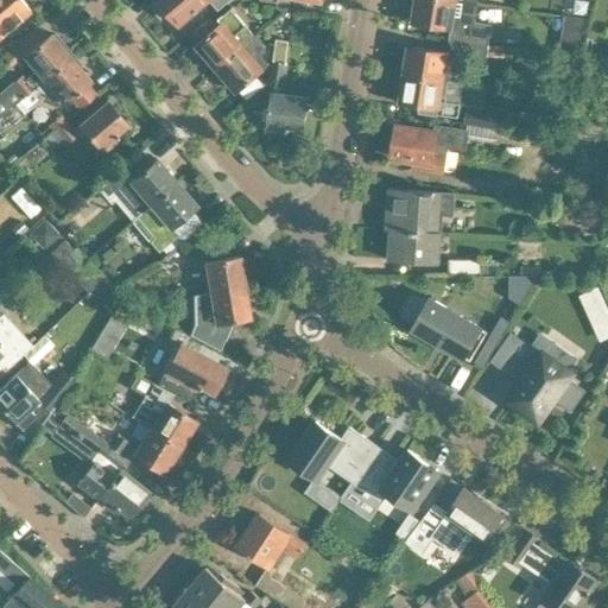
[(0,0),(0,35),(30,10),(20,0),(0,0)]
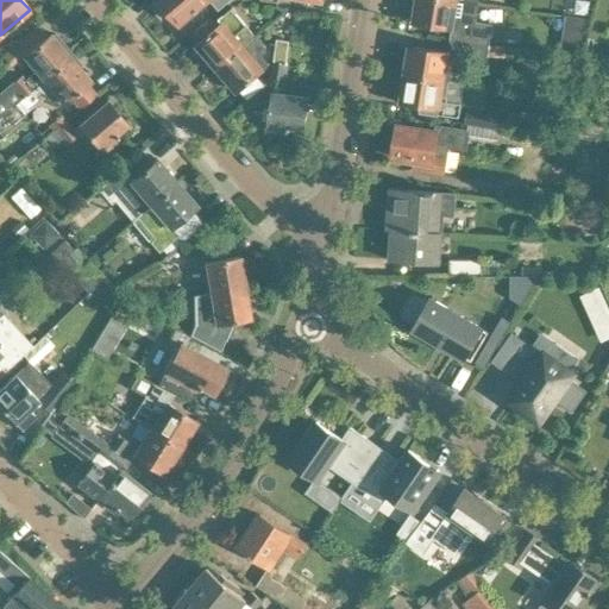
[(158,0),(179,24),(195,10),(198,11),(209,0),(218,10),(227,0),(158,0)]
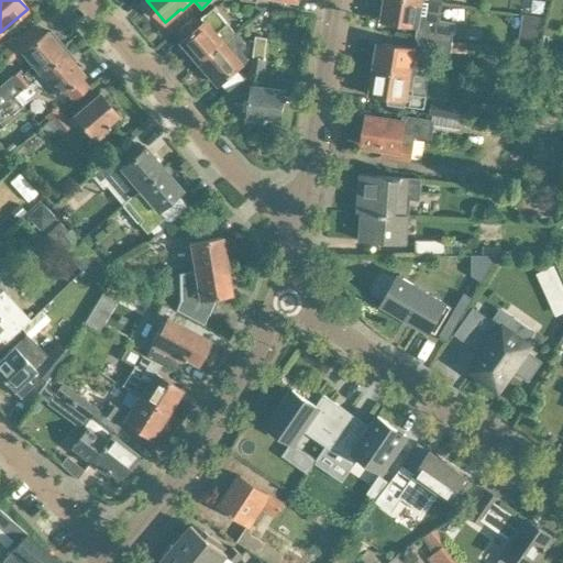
[(441,4),(417,0),(382,0),(381,9),(384,9),(382,21),(418,26),(416,37),(452,42),(454,22),(438,20),(441,4)]
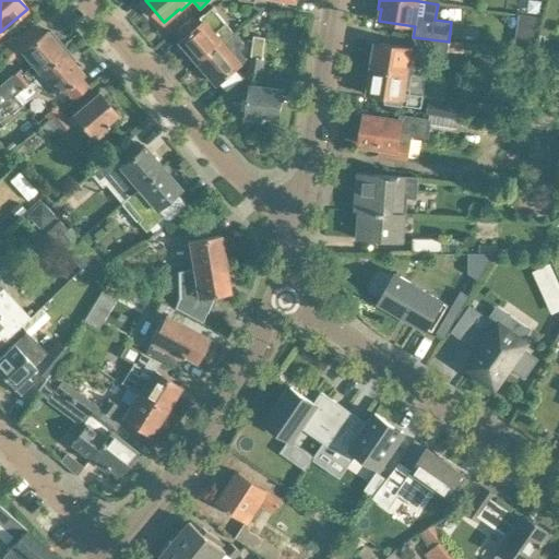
[(176,31),(183,38),(180,42),(199,62),(223,43),(235,32),(234,32),(212,7),(201,16),(204,21),(200,24),(193,15),(176,31)]
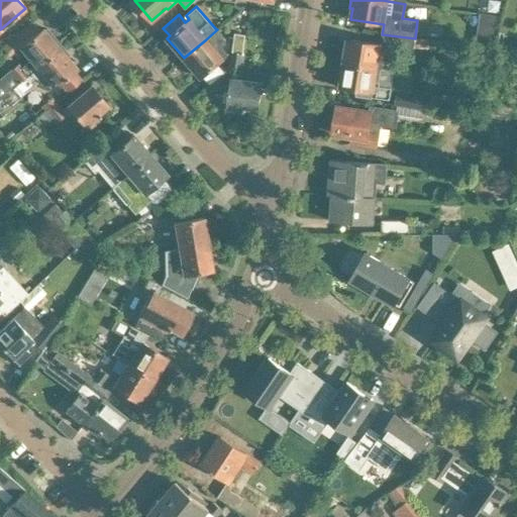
[(9,68),(0,76),(0,97),(12,88),(18,83),(59,48),(50,38),(54,36),(46,28),(43,30),(42,29),(40,31),(32,22),(17,34),(12,38),(20,47),(19,48),(28,59),(21,66),(18,63),(10,70),(9,68)]
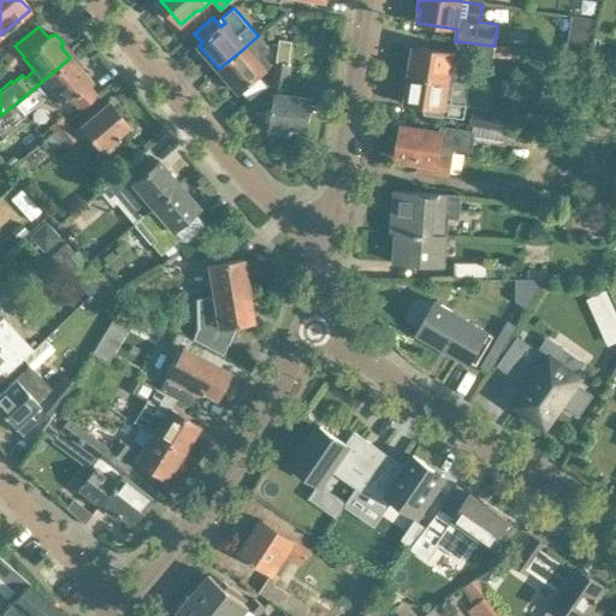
[(246,47),(219,69),(240,93),(273,64),(262,51),(268,46),(259,35),(246,47)]
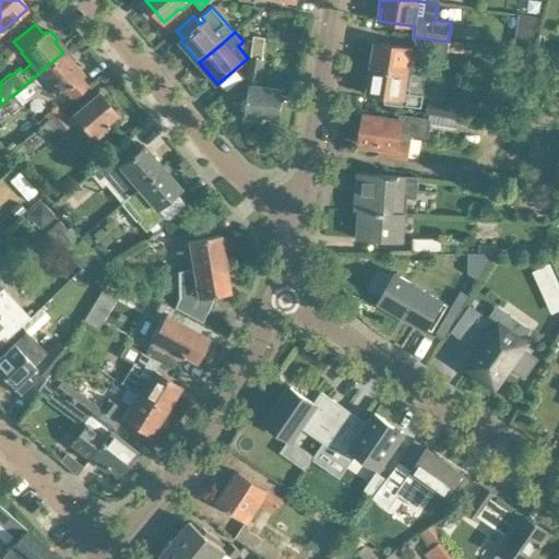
[(532,37),(516,35),(514,48),(528,50),(532,37)]
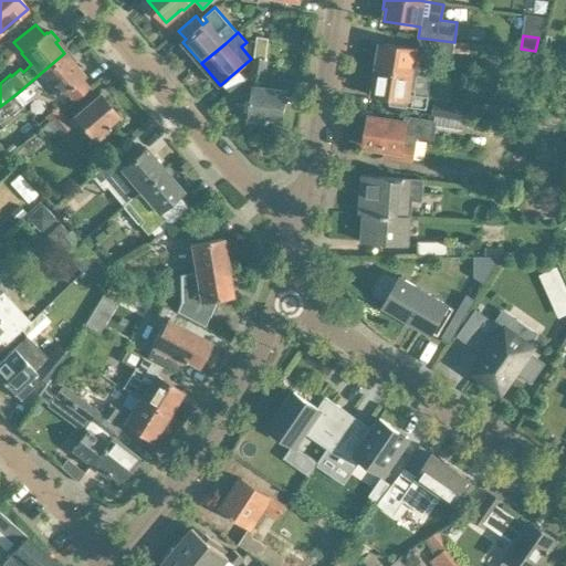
[(375,54),(373,69),(431,77),(433,58),(451,60),(452,51),(470,52),(471,44),(454,42),(418,38),(416,49),(380,43),(379,54),(375,54)]
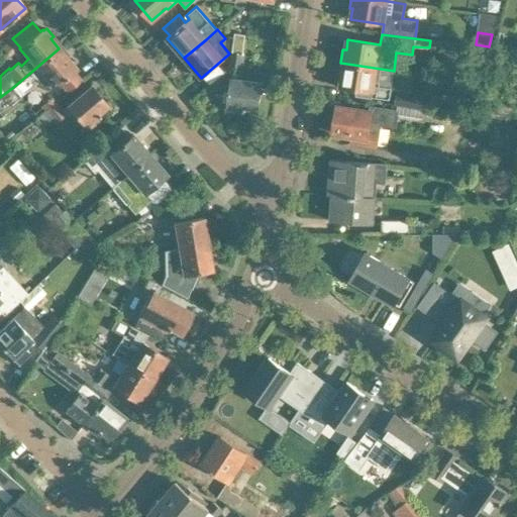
[(233,36),(230,53),(242,55),(245,38),(233,36)]
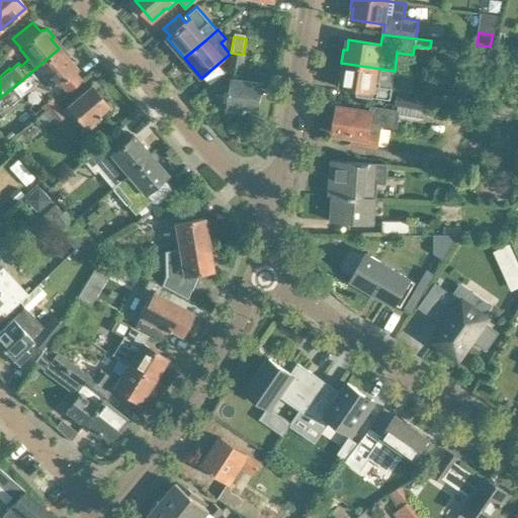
[(59,49),(18,83),(25,91),(37,81),(46,90),(51,86),(54,88),(61,83),(68,92),(81,81),(73,72),(77,69),(59,49)]
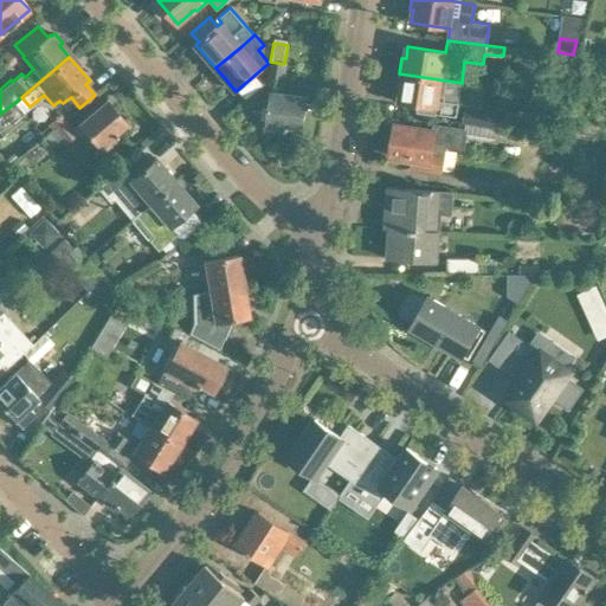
[(284,64),(270,62),(268,77),(283,79),(284,64)]
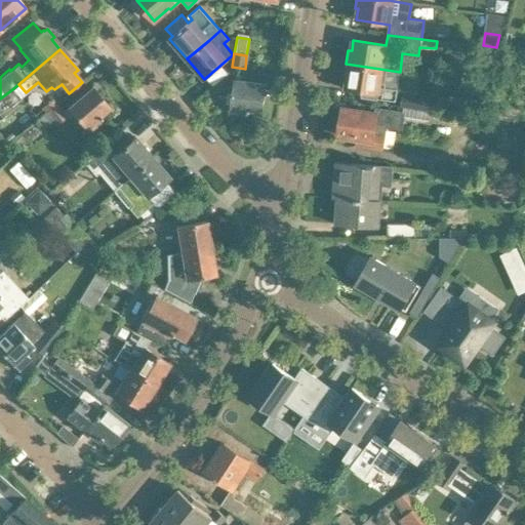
[(346,64),(344,77),(347,77),(346,88),(363,90),(362,95),(381,98),(396,102),(397,91),(397,90),(400,72),(346,64)]
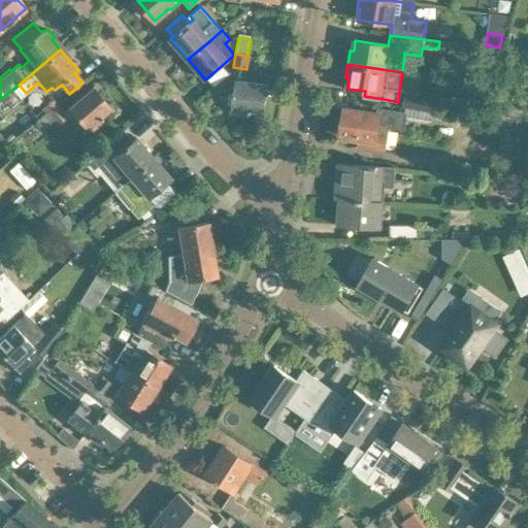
[(232,107),(233,107),(233,112),(250,114),(250,112),(251,112),(251,110),(264,111),(267,86),(236,80),(232,107)]
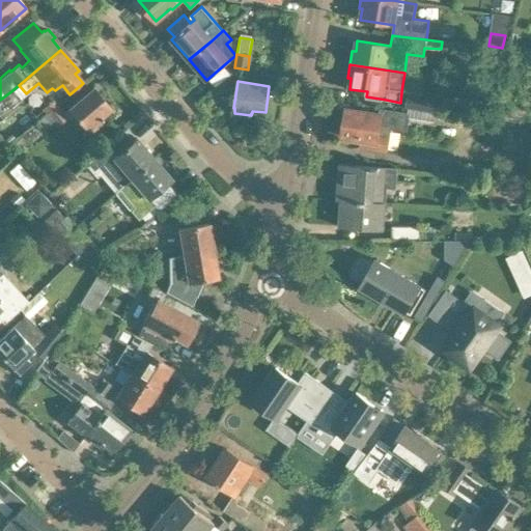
[(44,116),(37,121),(45,130),(54,122),(56,124),(65,116),(70,121),(68,122),(81,138),(89,131),(90,133),(103,121),(102,119),(103,118),(101,117),(111,109),(93,88),(73,105),(73,104),(62,112),(57,105),(44,116)]
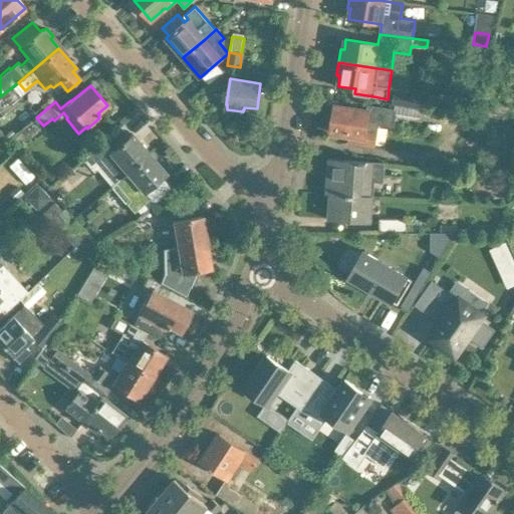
[(396,103),(396,105),(413,107),(414,97),(395,94),(393,103),(396,103)]
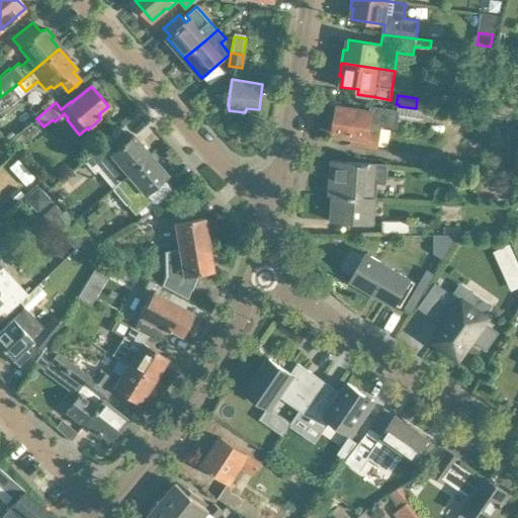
[(38,107),(42,113),(56,102),(52,97),(38,107)]
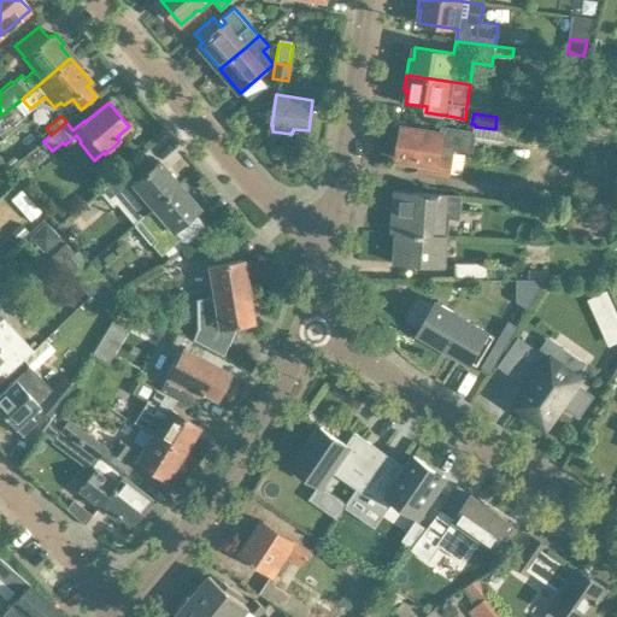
[(418,170),(442,175),(451,176),(456,148),(474,151),(475,136),(504,141),(505,130),(495,129),(475,127),(474,131),(442,127),(442,133),(403,127),(398,158),(419,162),(418,170)]
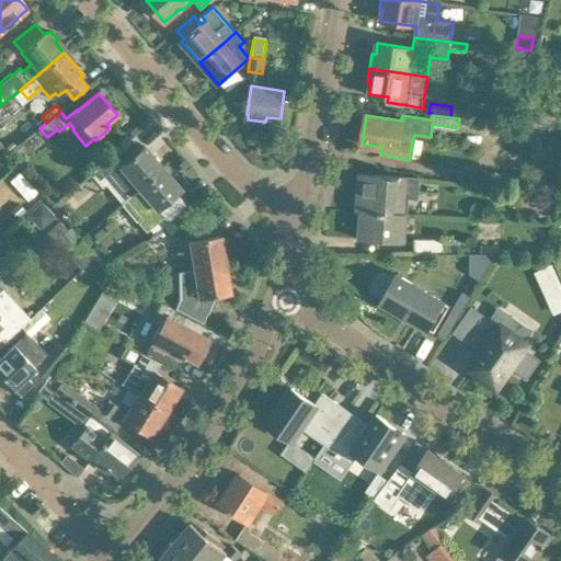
[(109,159),(92,172),(101,183),(103,181),(122,203),(125,199),(129,196),(162,169),(145,147),(139,151),(130,140),(109,159)]
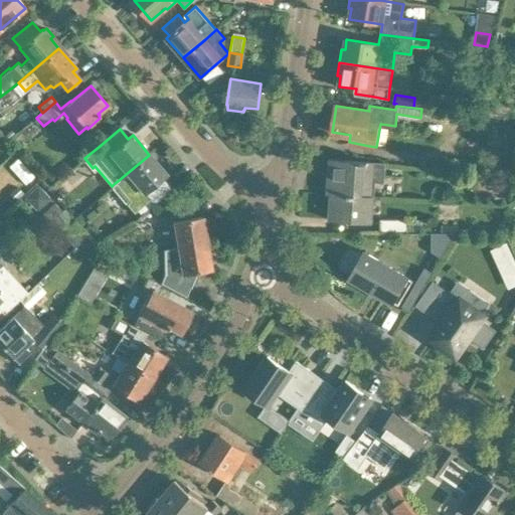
[(119,180),(115,183),(130,201),(127,204),(134,212),(149,200),(153,204),(155,202),(171,188),(162,177),(166,174),(149,155),(119,180)]
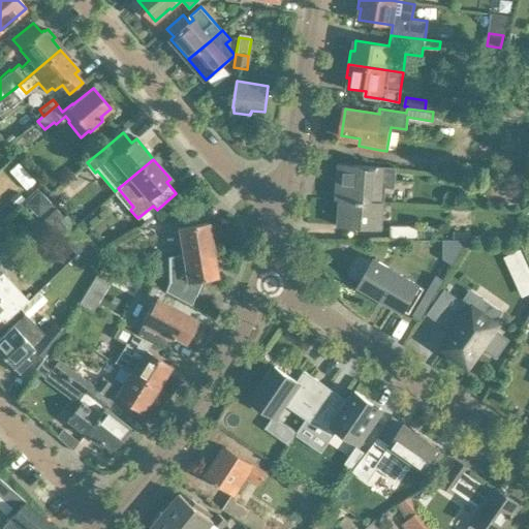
[(342,178),(340,199),(383,203),(384,187),(395,188),(397,167),(339,163),(338,177),(342,178)]
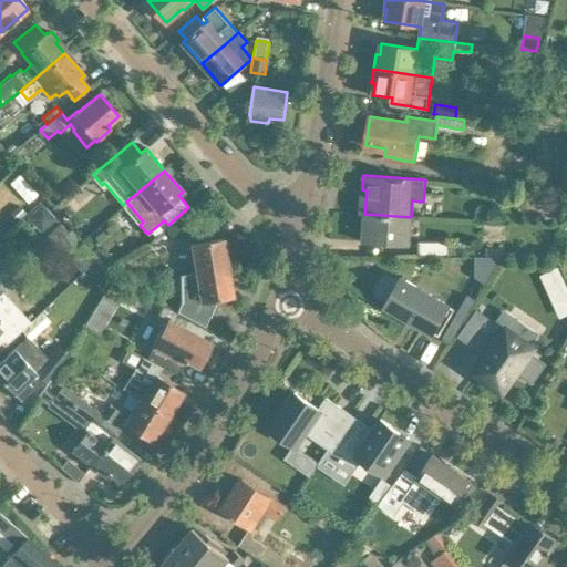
[(31,189),(21,198),(30,207),(39,198),(31,189)]
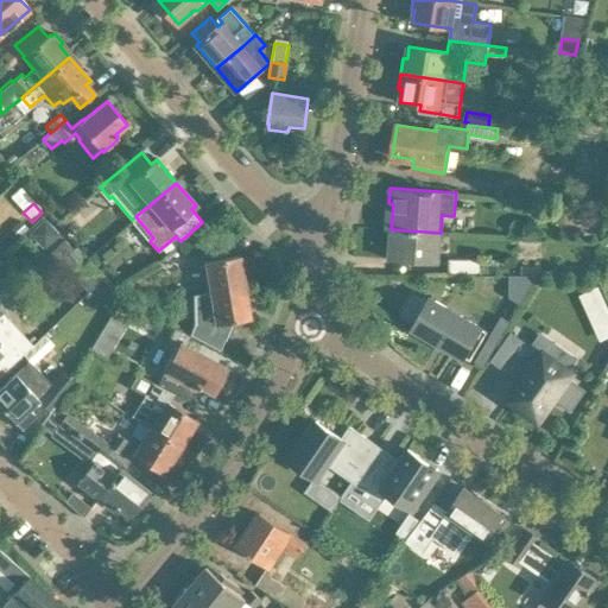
[(44,219),(29,234),(43,248),(58,234),(44,219)]
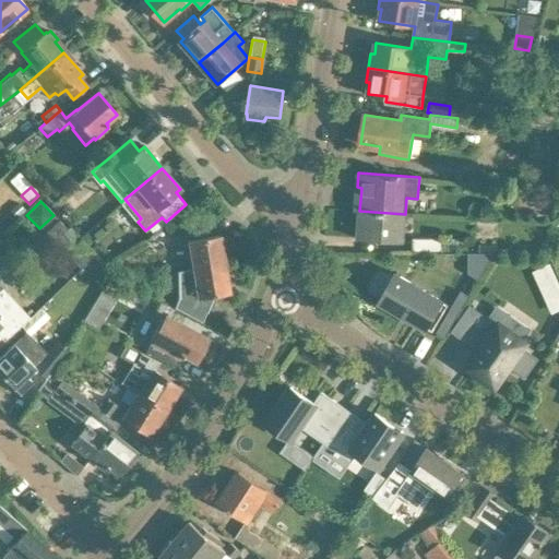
[(19,203),(11,211),(16,217),(25,210),(19,203)]
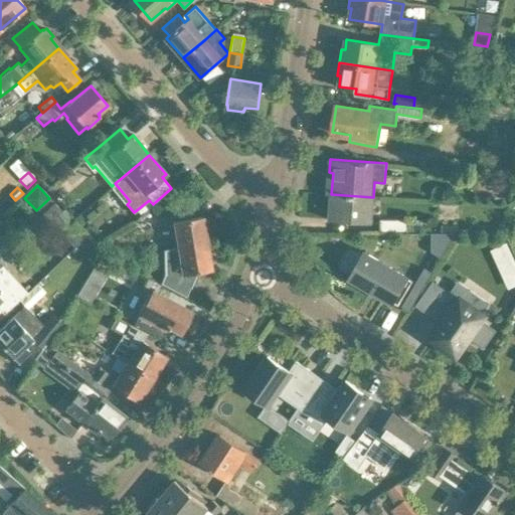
[(373,197),(331,194),(329,220),(371,223),(373,197)]
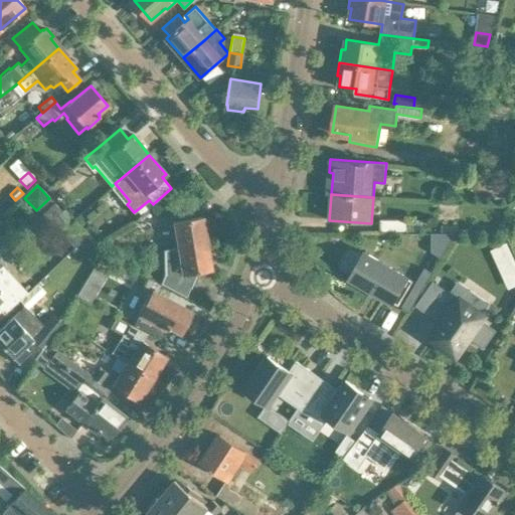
[(53,203),(40,215),(48,224),(61,211),(53,203)]
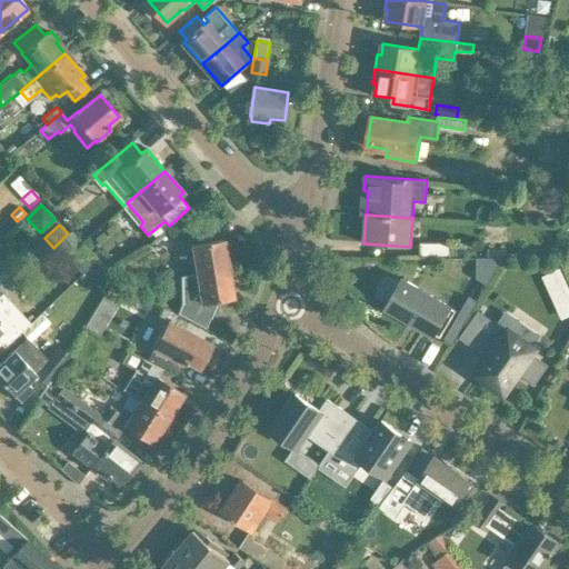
[(89,268),(100,258),(82,240),(69,255),(86,271),(89,268)]
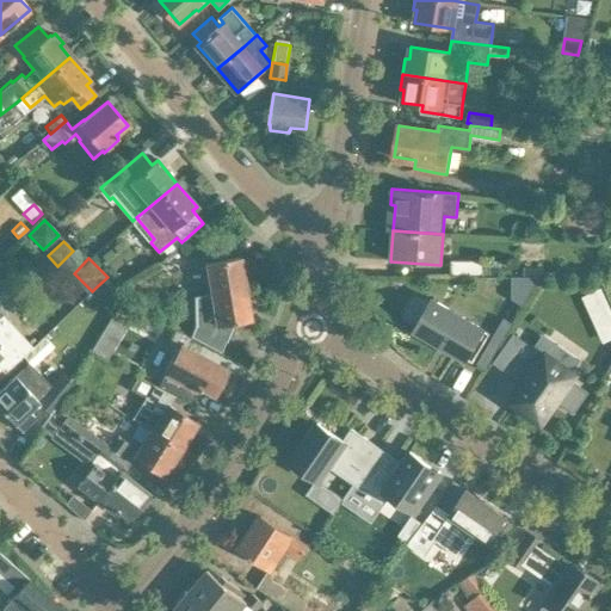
[(193,326),(189,339),(221,352),(234,321),(251,319),(240,258),(204,264),(209,294),(192,296),(193,326)]
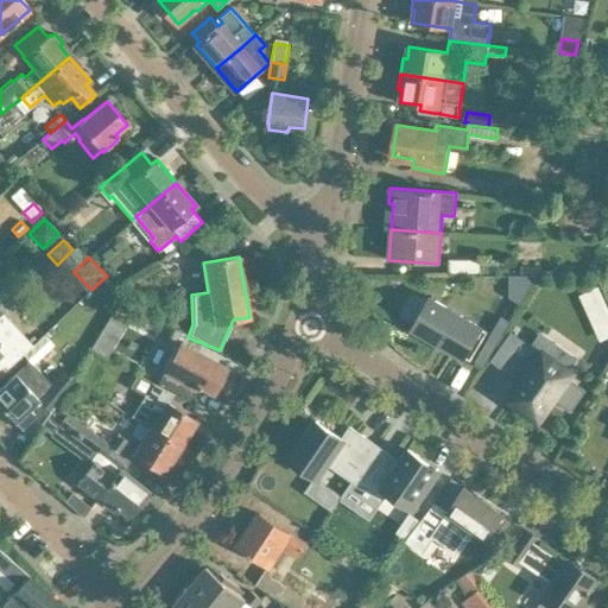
[(448,274),(455,273),(480,273),(498,273),(499,259),(480,259),(448,259),(448,274)]
